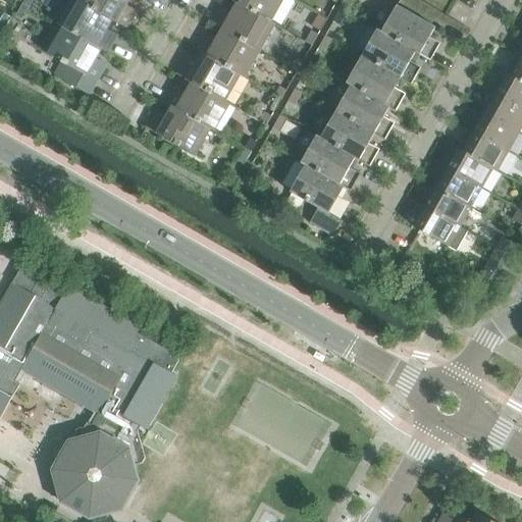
[(71,0),(58,24),(64,29),(100,48),(106,52),(113,40),(108,36),(110,33),(105,29),(110,19),(80,2),(75,0),(71,0)]
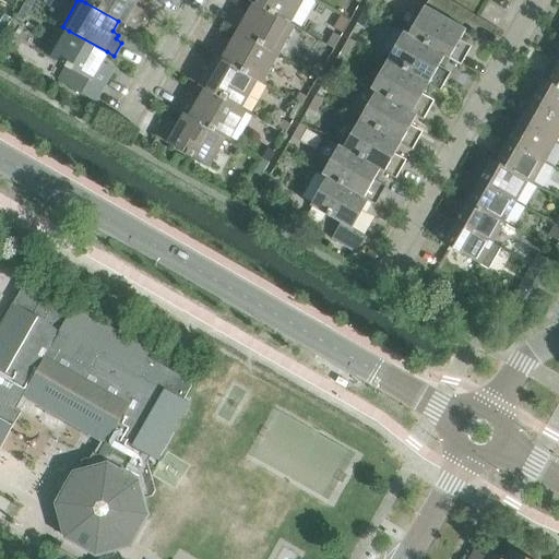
[(85,0),(85,2),(118,21),(135,31),(143,16),(138,13),(140,9),(134,6),(137,0),(85,0)]
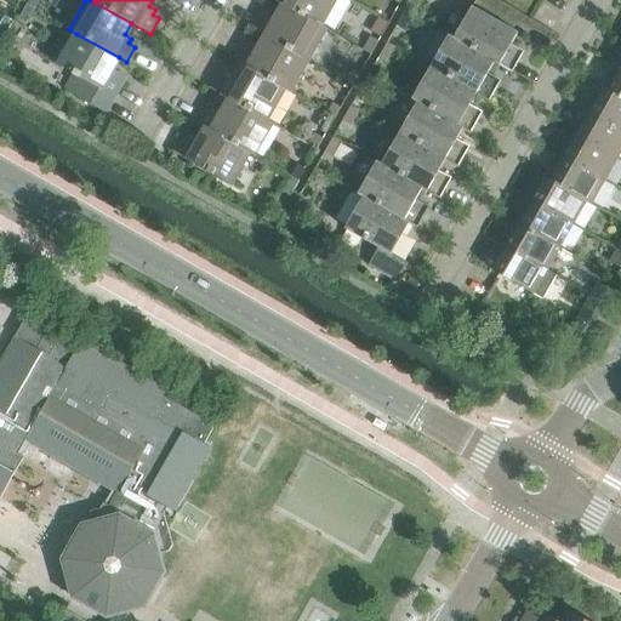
[(322,28),(336,0),(273,0),(281,4),(322,28)]
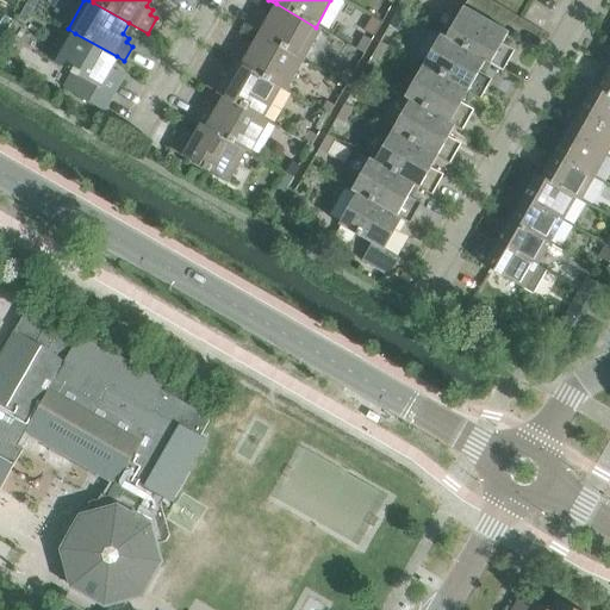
[(25,24),(33,8),(26,4),(17,19),(25,24)]
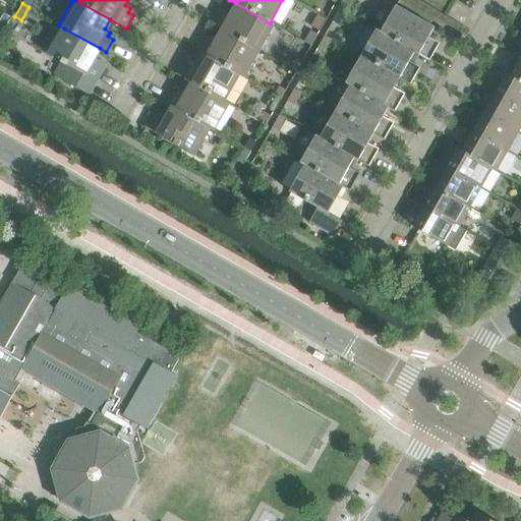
[(217,12),(211,24),(221,31),(258,52),(274,25),(270,23),(236,3),(230,14),(225,12),(223,15),(217,12)]
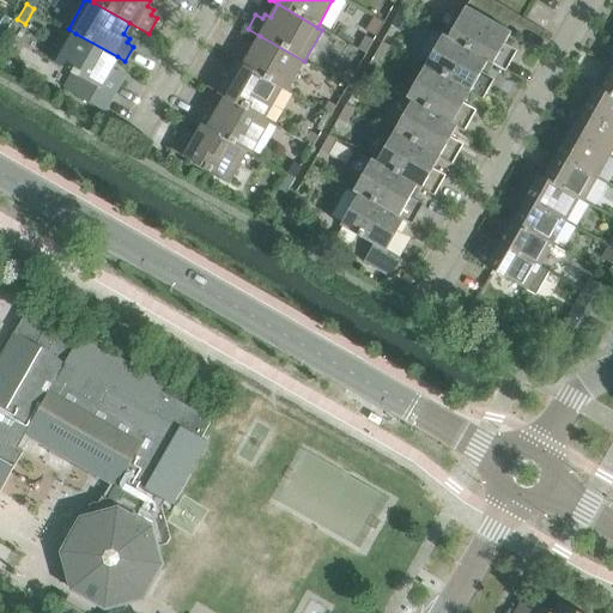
[(510,34),(466,8),(448,40),(486,62),(505,73),(514,58),(508,54),(510,48),(504,44),(510,34)]
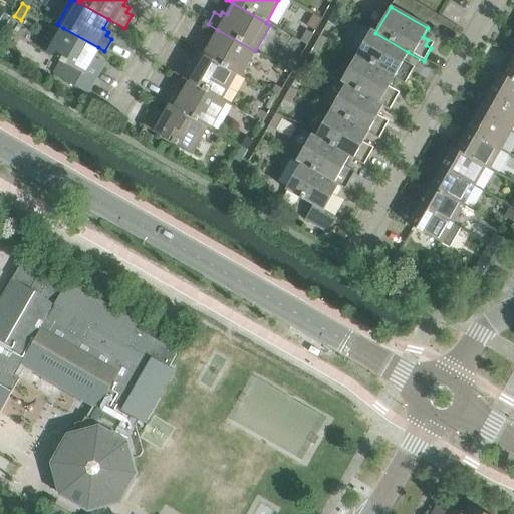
[(334,25),(341,13),(334,9),(327,22),(334,25)]
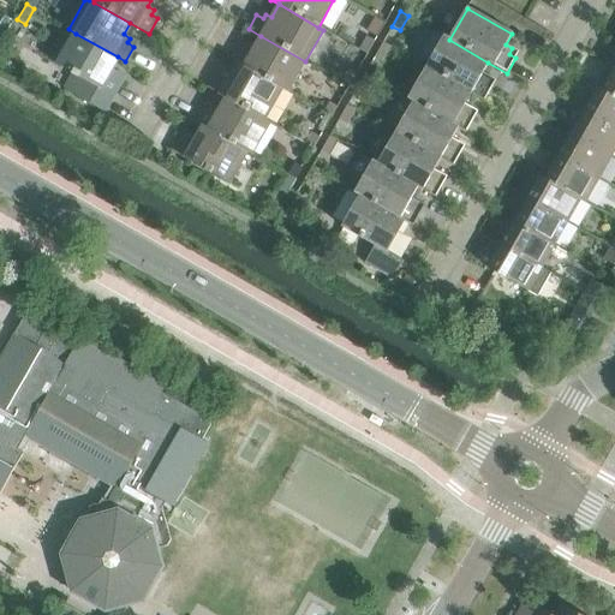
[(0,29),(3,31),(11,16),(4,12),(0,17),(0,29)]
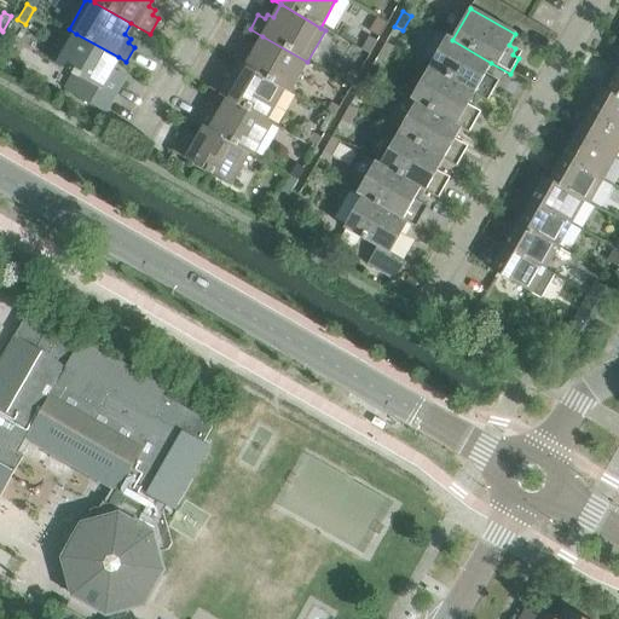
[(119,57),(76,34),(58,65),(73,74),(63,90),(103,113),(122,82),(115,77),(119,73),(111,69),(119,57)]
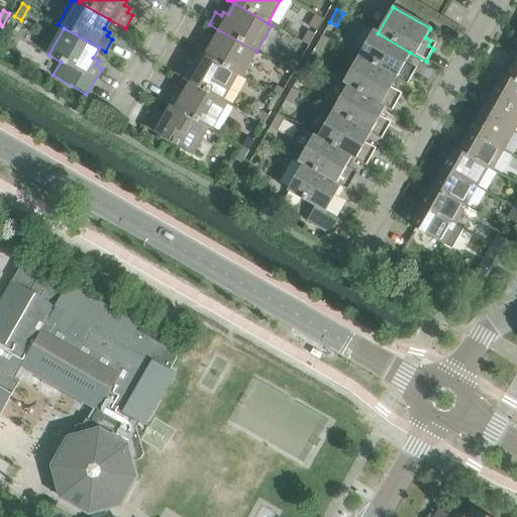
[(241,78),(256,52),(219,30),(214,39),(208,36),(206,40),(200,37),(194,49),(199,53),(237,76),(241,78)]
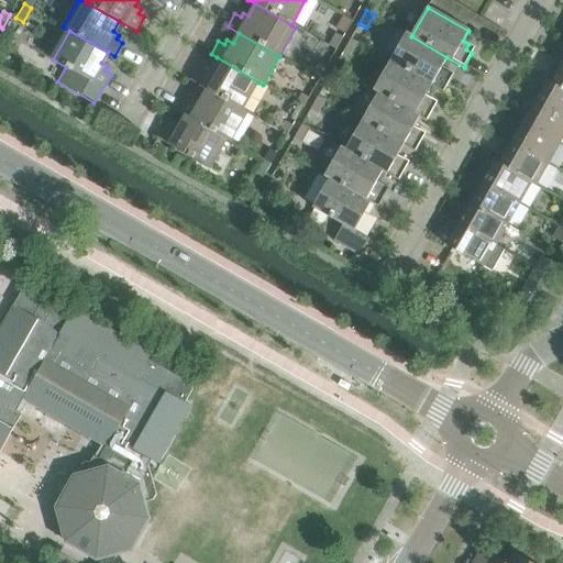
[(330,45),(337,48),(342,37),(335,33),(330,45)]
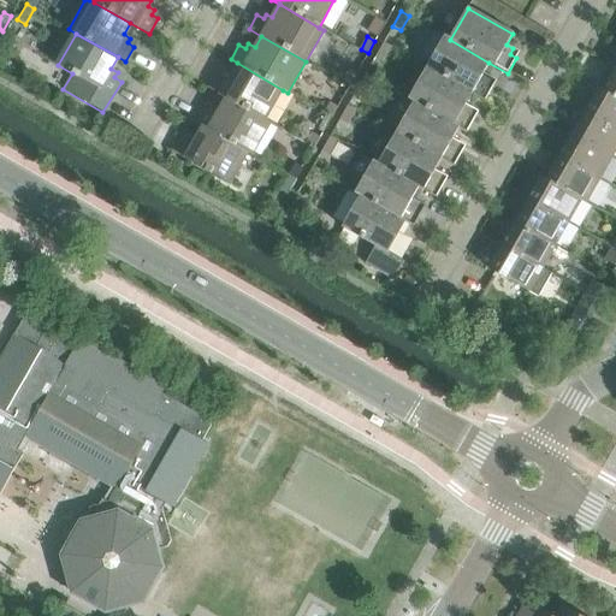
[(489,63),(450,40),(445,36),(427,67),(471,94),(484,101),(493,87),(486,82),(489,77),(483,73),(489,63)]
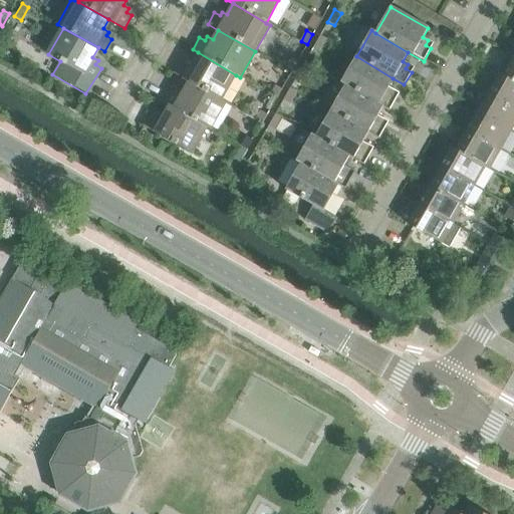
[(319,51),(326,39),(320,35),(312,48),(319,51)]
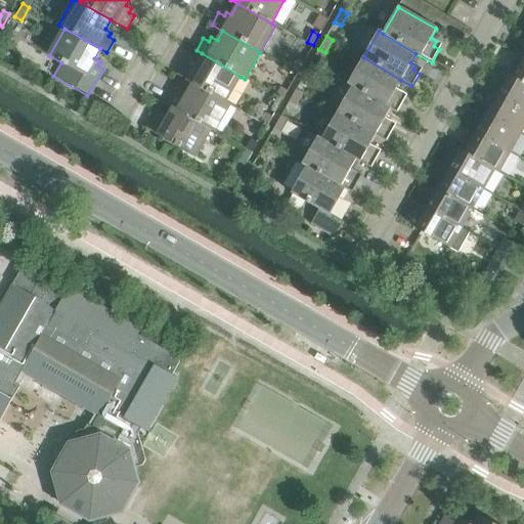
[(225,103),(241,77),(202,53),(195,64),(190,61),(188,66),(183,62),(176,75),(191,84),(225,103)]
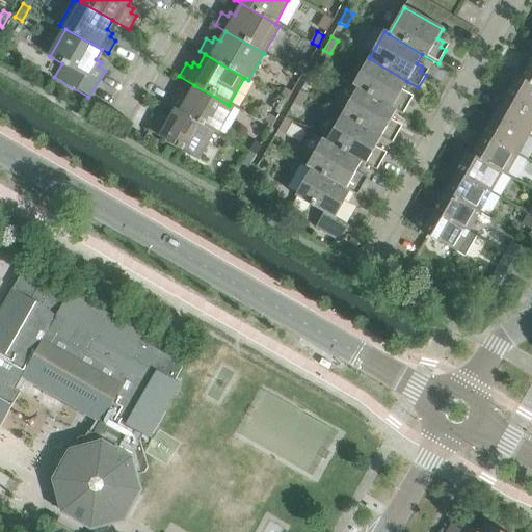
[(357,87),(396,110),(402,114),(410,101),(405,98),(407,94),(401,89),(406,81),(369,58),(353,85),(357,87)]
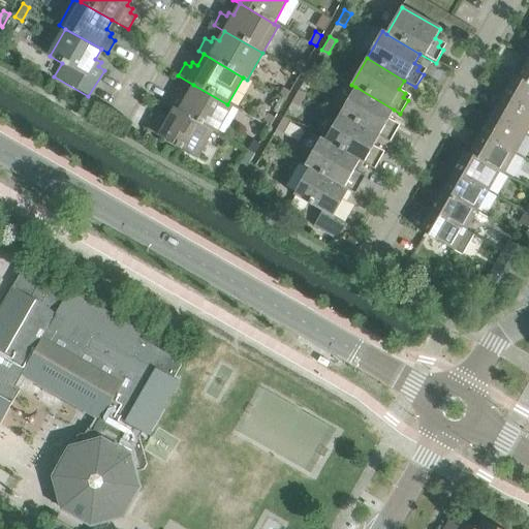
[(524,65),(519,62),(515,69),(520,72),(517,78),(528,84),(528,58),(524,65)]
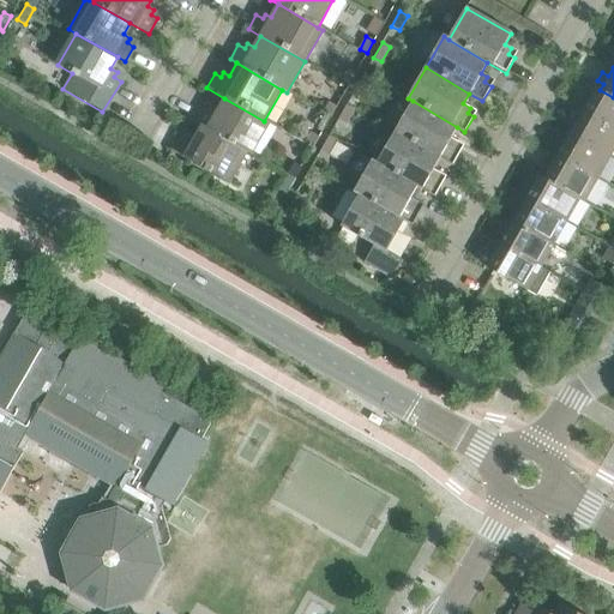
[(342,80),(349,85),(356,72),(349,68),(342,80)]
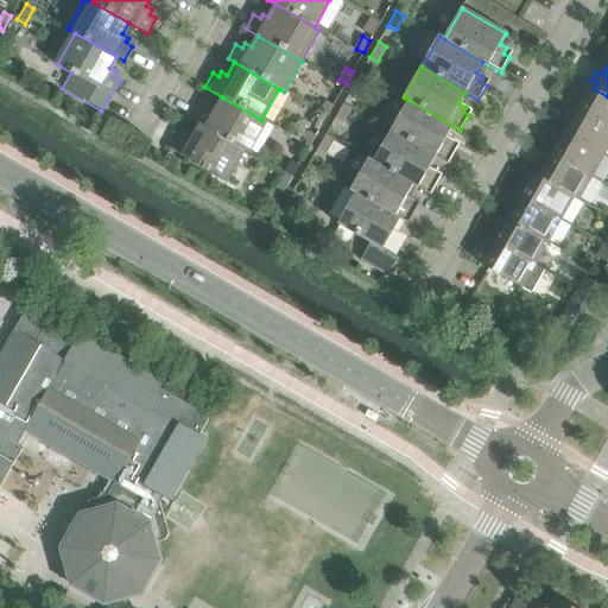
[(360,92),(368,77),(361,73),(353,88),(360,92)]
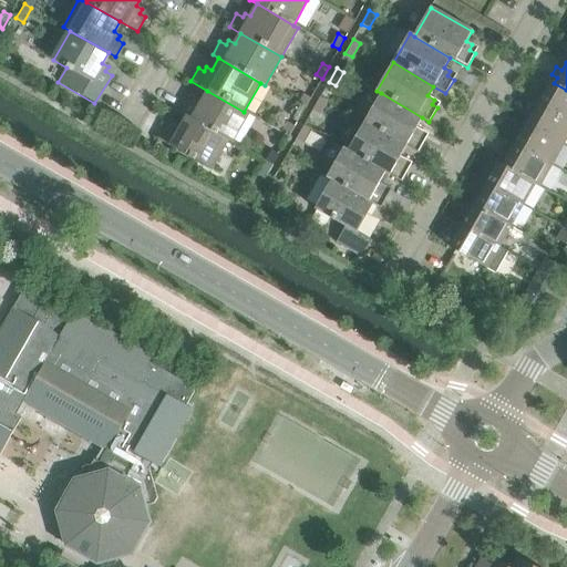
[(536,91),(539,93),(536,101),(566,119),(566,90),(554,83),(547,80),(545,84),(542,82),(536,91)]
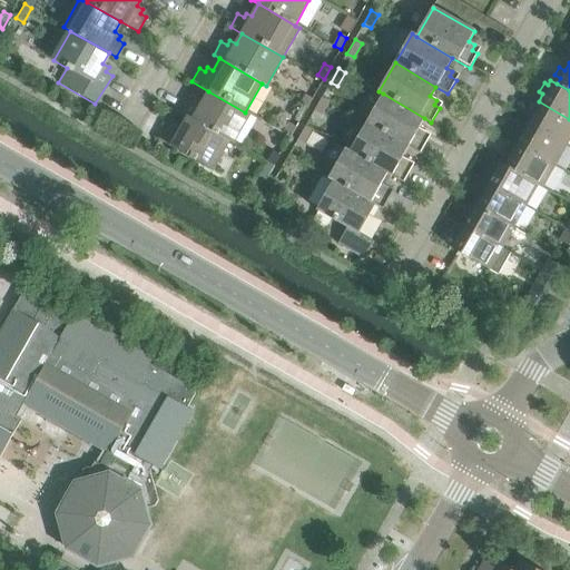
[(249,115),(245,112),(208,91),(203,101),(196,98),(193,104),(187,100),(179,114),(186,117),(228,141),(233,144),(249,115)]
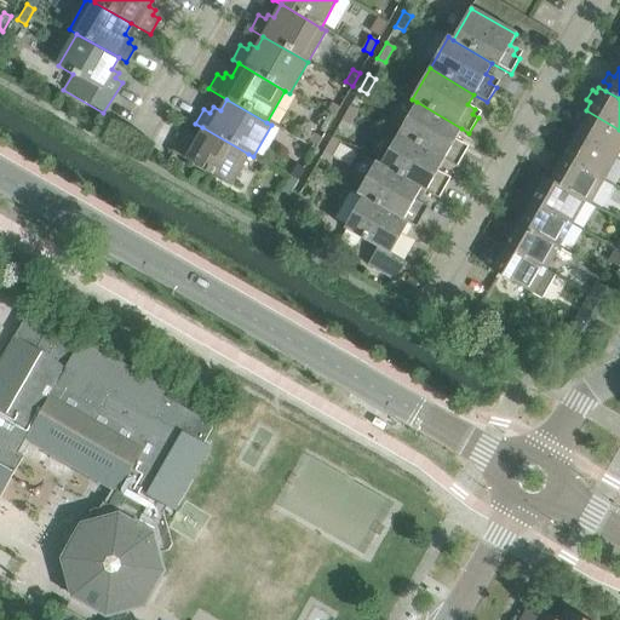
[(455,141),(461,128),(417,102),(399,135),(443,160),(457,168),(465,153),(459,149),(461,144),(455,141)]
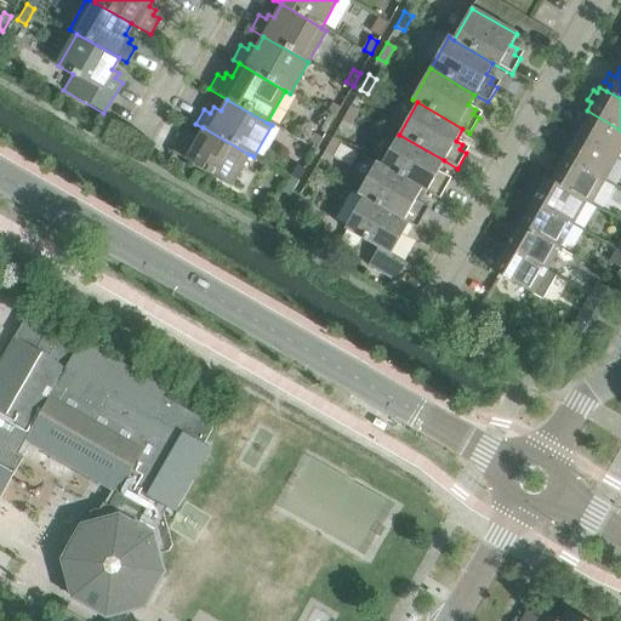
[(341,107),(332,103),(326,112),(335,117),(341,107)]
